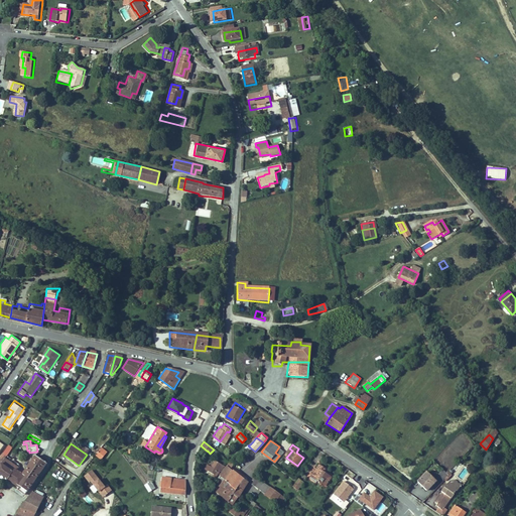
[(279,446),(275,453),(279,456),(283,449),(279,446)]
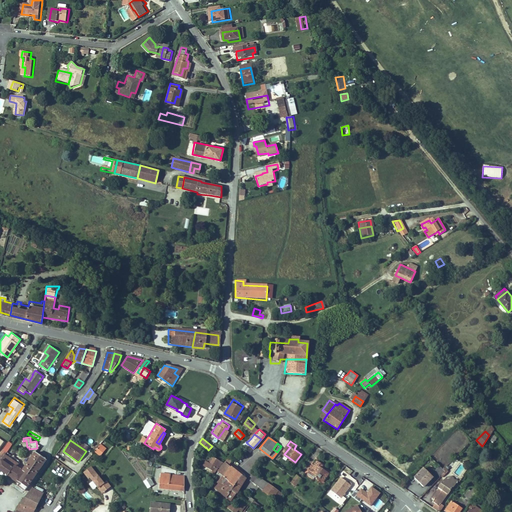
[(101,444),(95,451),(101,456),(107,448),(101,444)]
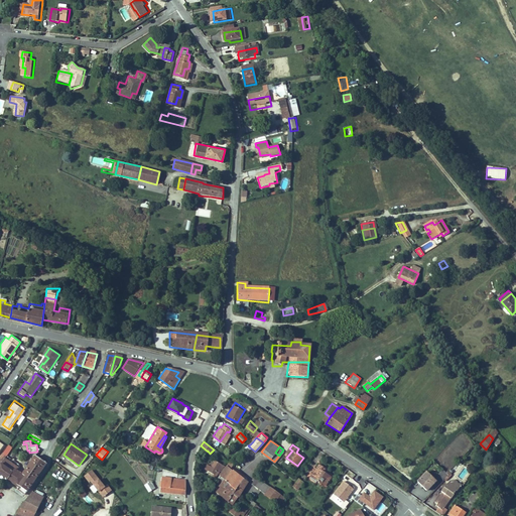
[(305,454),(298,448),(296,453),(303,458),(305,454)]
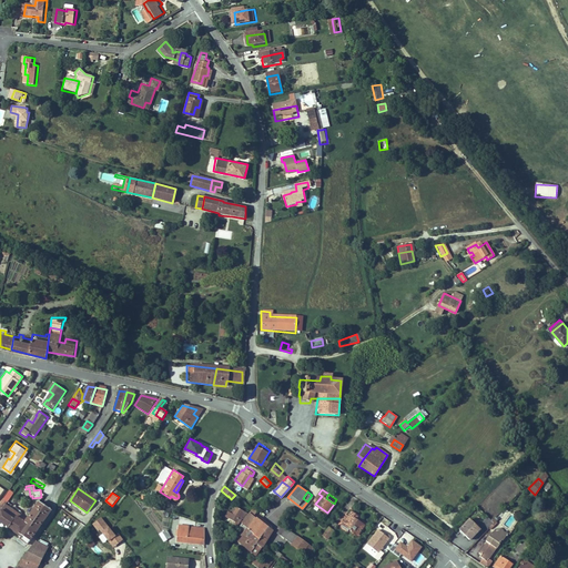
[(28,539),(50,508),(38,499),(27,515),(36,520),(24,538),(28,539)]
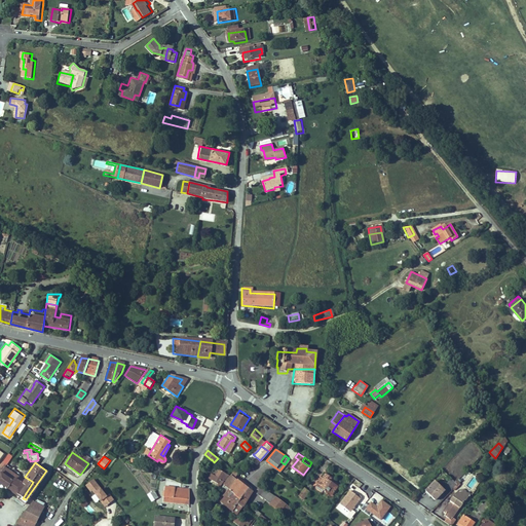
[(24,480),(3,466),(0,463),(0,483),(17,495),(15,497),(24,502),(26,499),(23,498),(33,482),(25,477),(24,480)]
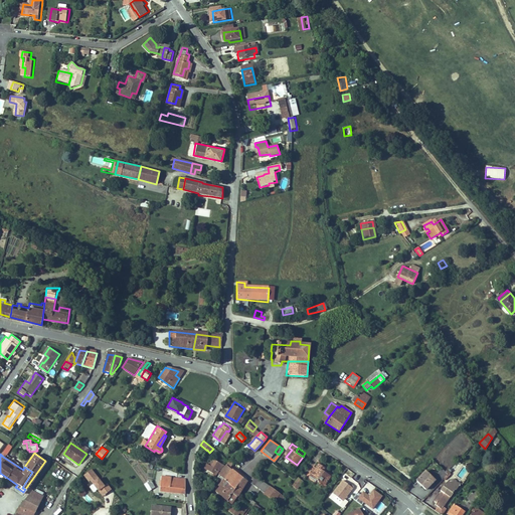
[(215,459),(211,465),(208,470),(213,473),(216,468),(218,470),(223,465),(215,459)]
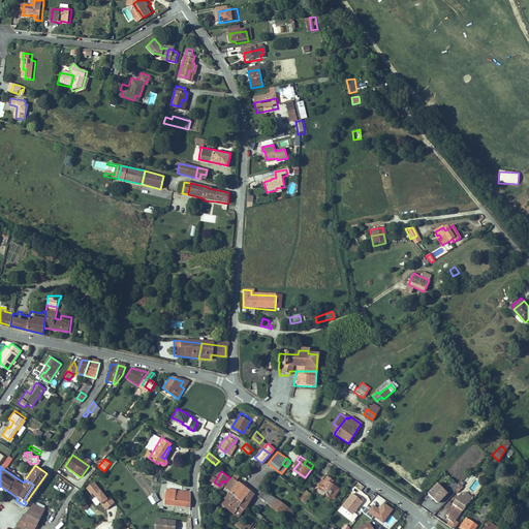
[(250,491),(238,479),(241,475),(237,472),(235,474),(225,487),(231,492),(237,497),(242,501),(250,491)]
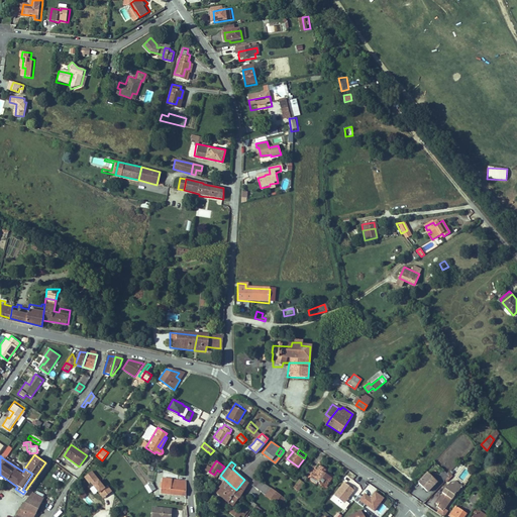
[(320,468),(317,472),(319,474),(316,478),(327,485),(333,477),(325,471),(327,468),(321,463),(318,467),(320,468)]
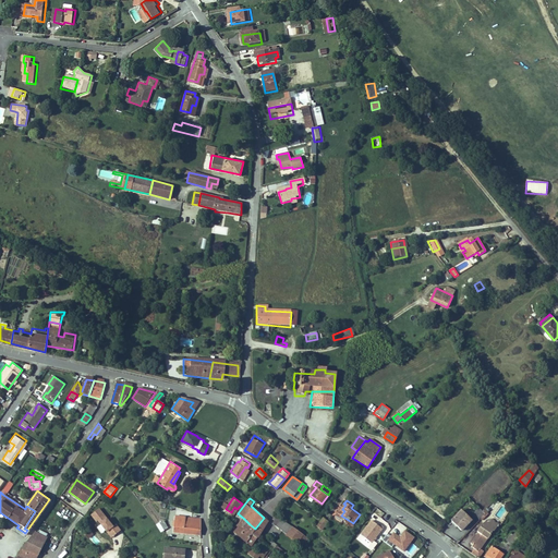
[(489,504),(482,510),(484,513),(492,506),(489,504)]
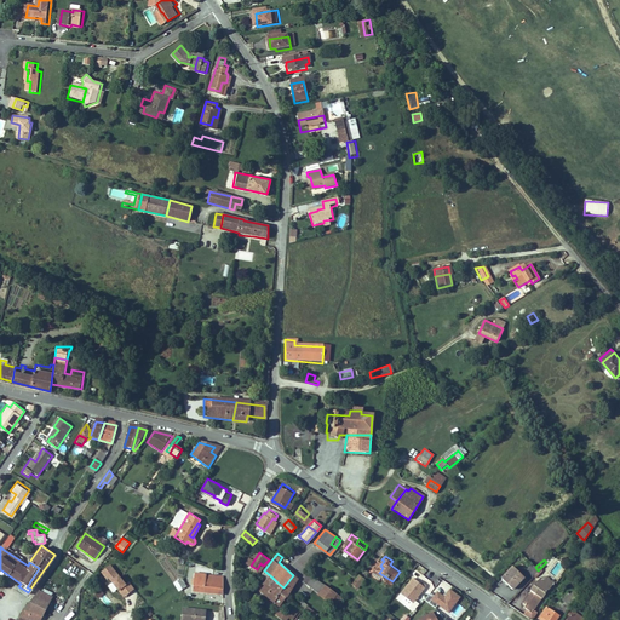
[(534,578),(549,563),(546,562),(538,570),(532,575),(534,578)]
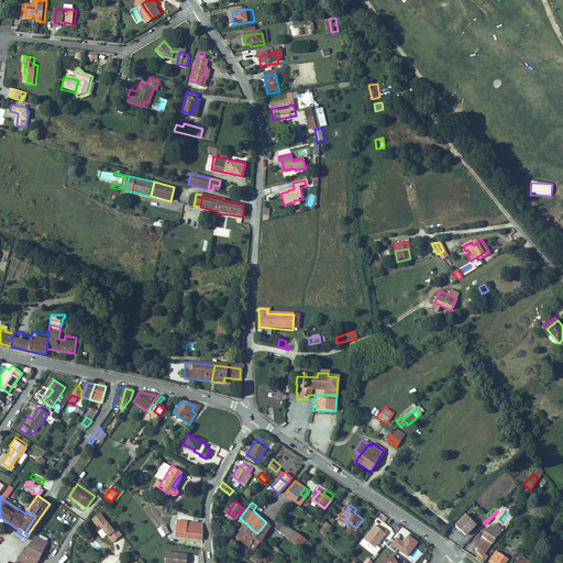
[(483,522),(488,518),(486,515),(482,511),(476,517),(483,523),(483,522)]
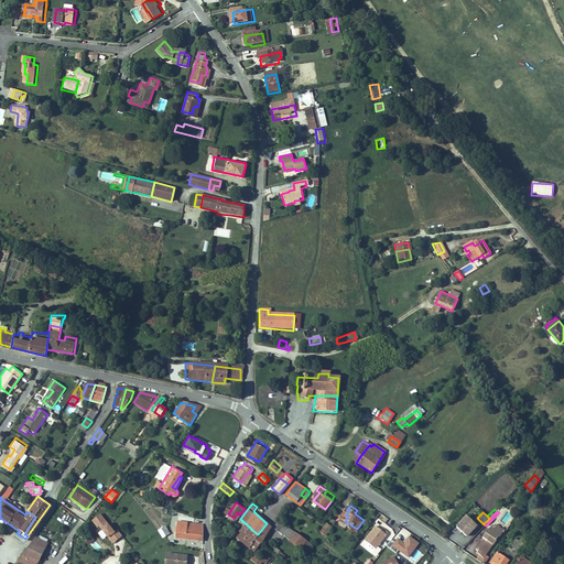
[(118,530),(115,533),(99,514),(93,520),(111,544),(122,537),(118,530)]
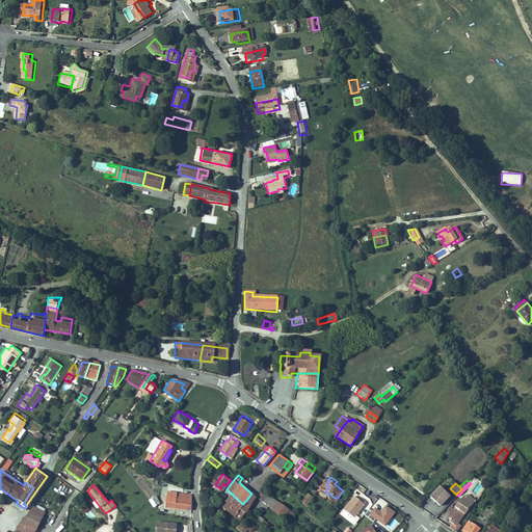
[(428,496),(439,505),(449,495),(440,485),(428,496)]
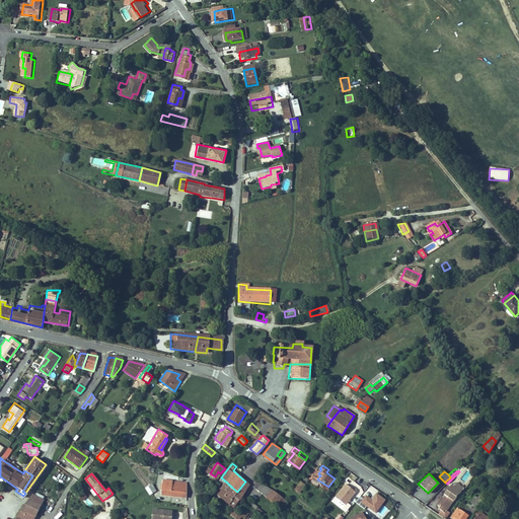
[(170,479),(162,478),(161,494),(182,497),(184,497),(184,480),(183,480),(170,479)]
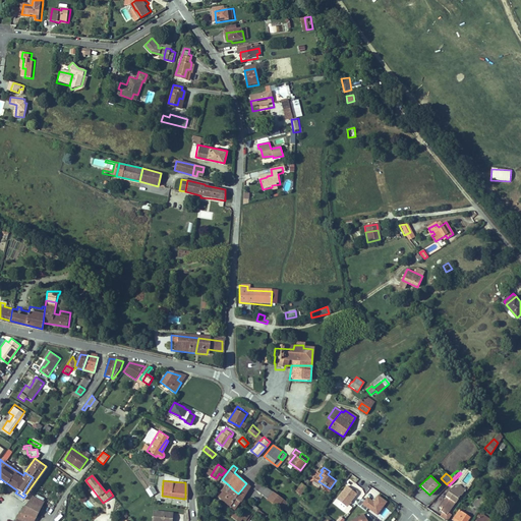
[(233,489),(230,494),(239,502),(251,483),(249,480),(246,483),(238,494),(233,489)]
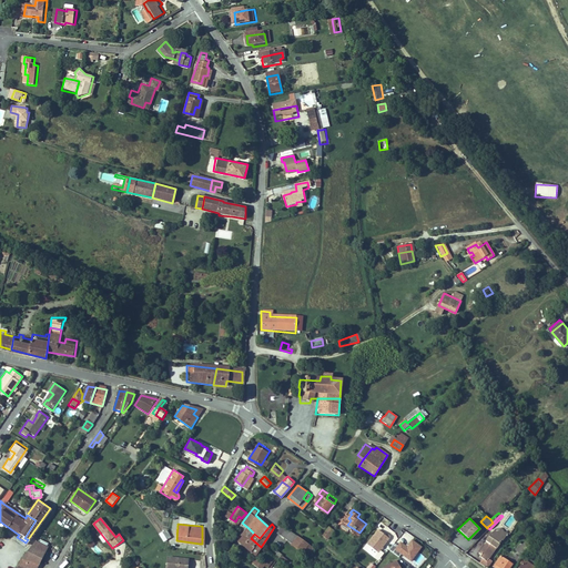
[(280,530),(277,533),(286,539),(291,533),(280,525),(277,528),(280,530)]
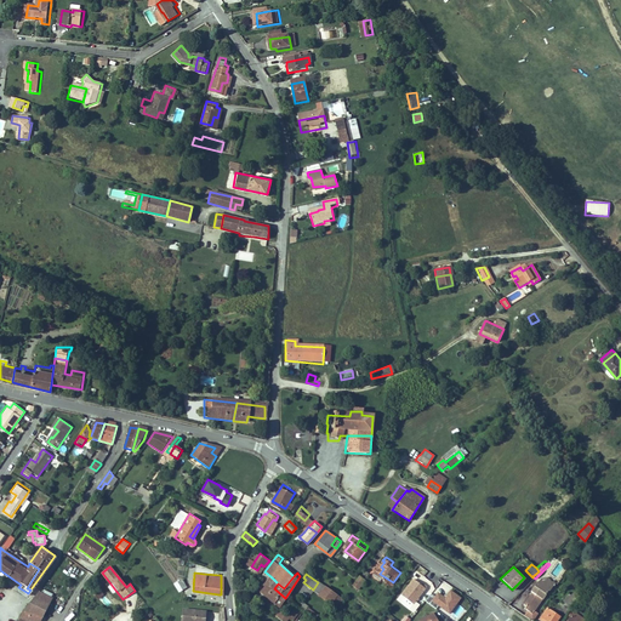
[(355,585),(362,588),(369,577),(363,574),(355,585)]
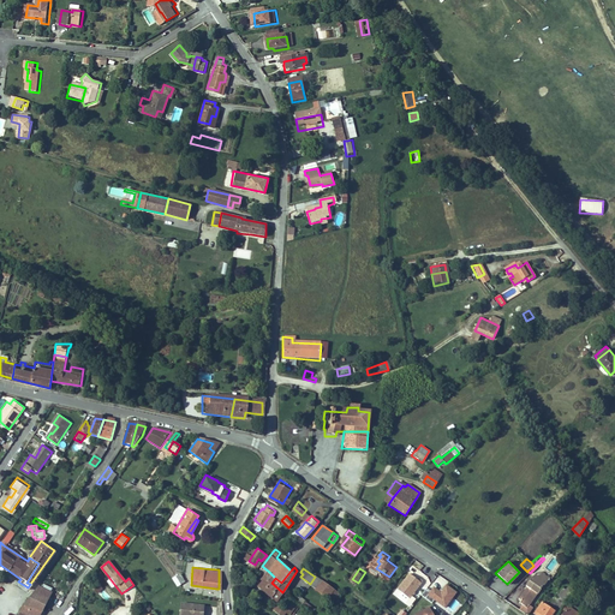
[(258,586),(264,591),(276,601),(282,592),(272,583),(275,578),(269,572),(258,586)]
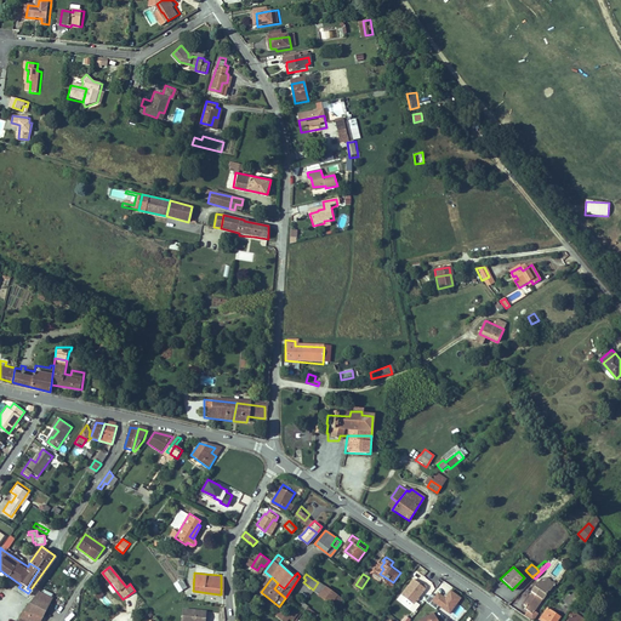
[(402,596),(415,607),(429,588),(425,585),(422,587),(415,580),(402,596)]
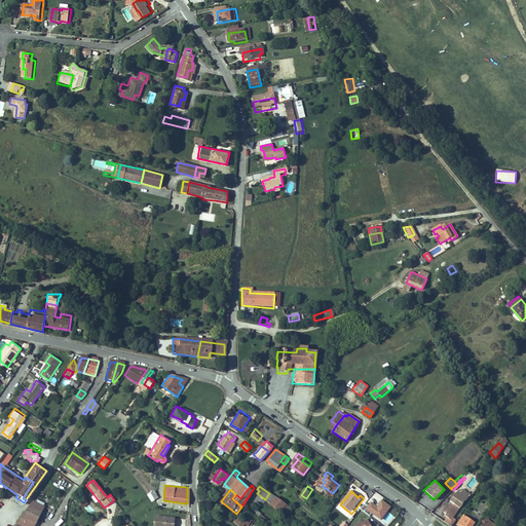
[(285,504),(269,493),(265,499),(279,511),(285,504)]
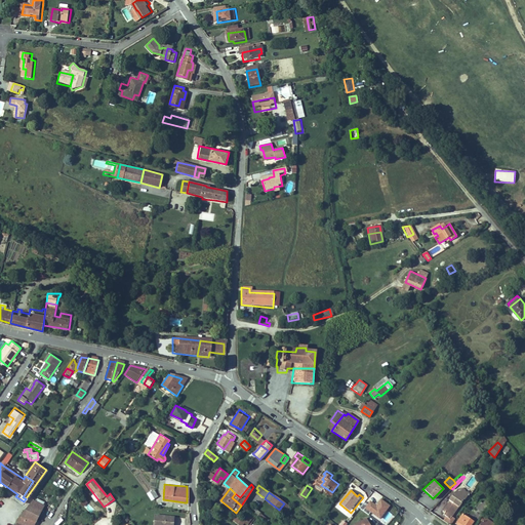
[(443,516),(449,521),(463,501),(465,502),(468,498),(460,493),(452,494),(450,498),(450,502),(442,513),(443,514),(443,516)]
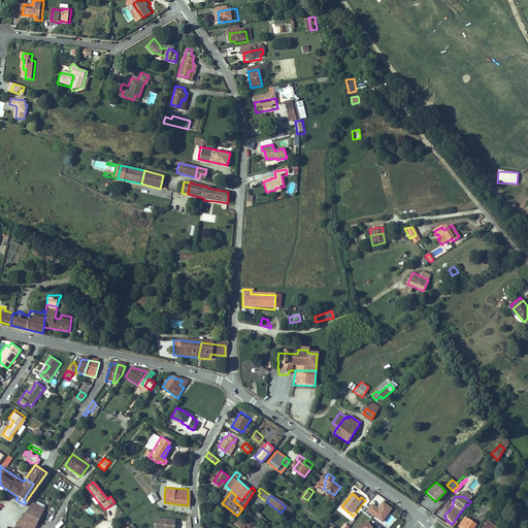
[(382,523),(392,508),(382,502),(377,507),(370,502),(364,510),(382,523)]
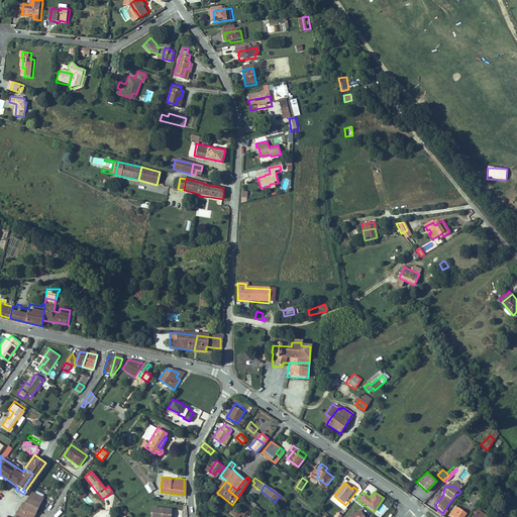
[(29,494),(22,503),(39,513),(46,503),(30,493),(29,494)]
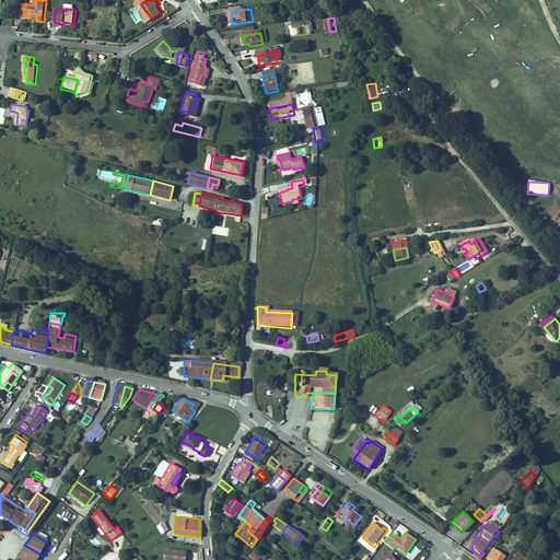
[(521,537),(517,535),(512,544),(515,547),(521,537)]
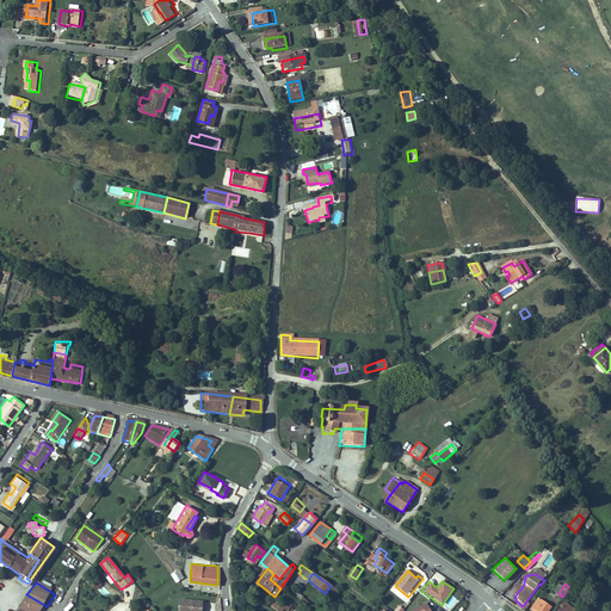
[(325,593),(329,597),(337,590),(331,586),(325,593)]
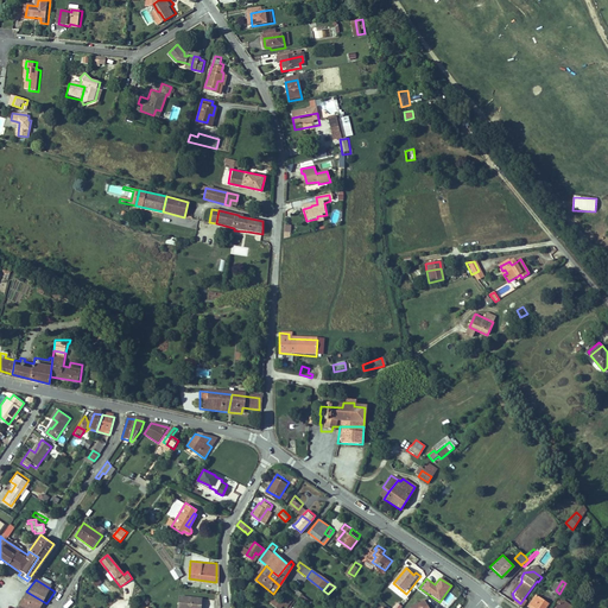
[(298,593),(296,596),(309,606),(311,602),(303,595),(304,594),(297,588),(295,590),(298,593)]
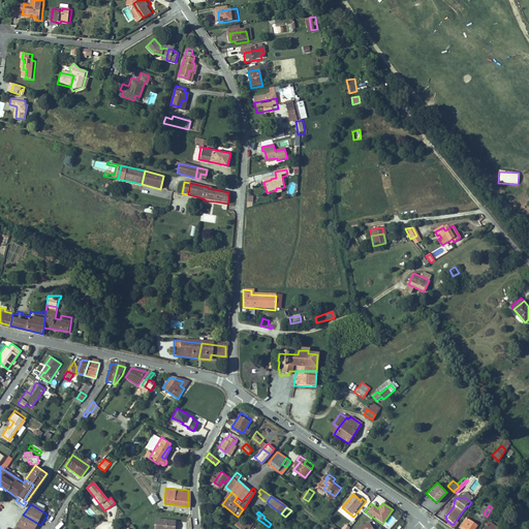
[(36,528),(40,525),(23,515),(11,528),(36,528)]
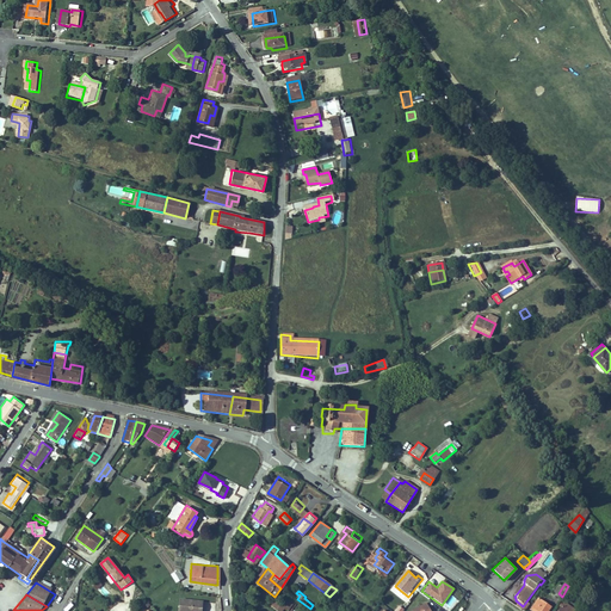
[(282,603),(287,606),(290,610),(296,600),(288,594),(282,603)]
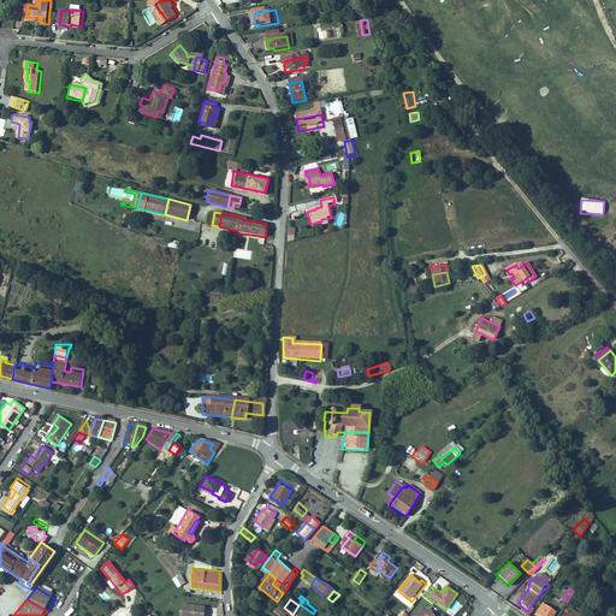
[(446,610),(454,615),(462,605),(454,599),(446,610)]
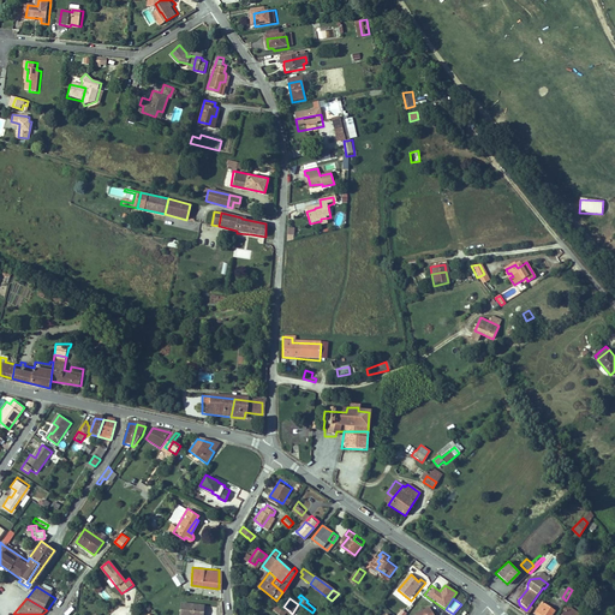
[(179,614),(181,614),(203,614),(204,604),(180,602),(179,614)]
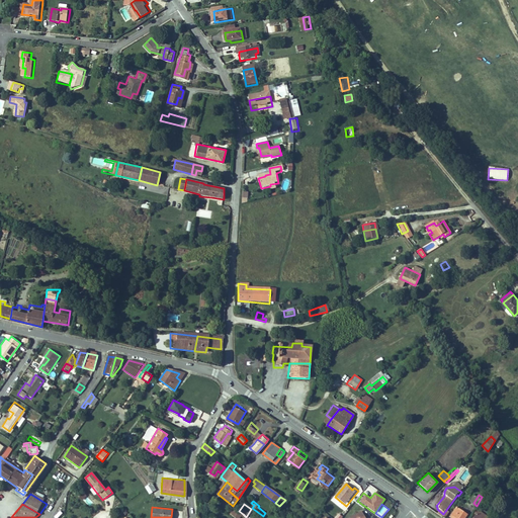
[(239,517),(243,514),(239,511),(235,507),(221,515),(217,512),(212,517),(239,517)]
